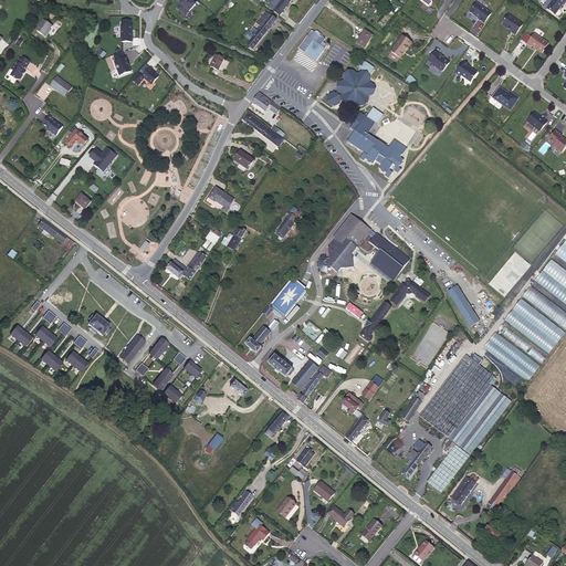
[(184,0),(185,0),(177,9),(186,16),(196,4),(191,0),(184,0)]
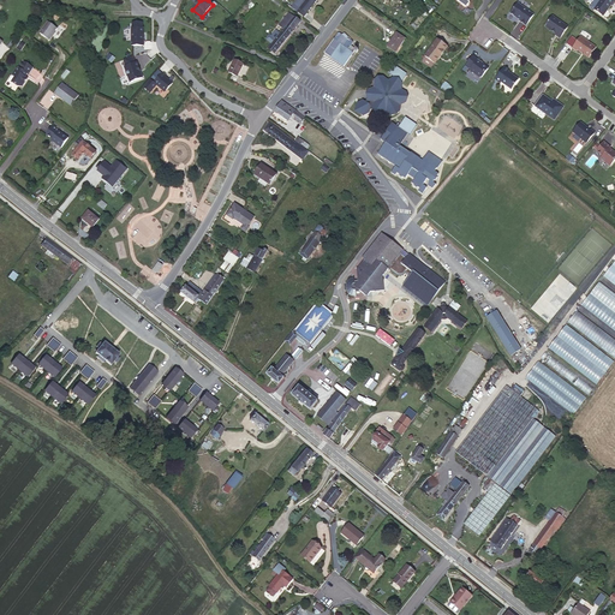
[(306,0),(306,1),(305,0),(297,0),(292,7),(304,17),(316,0),(306,0)]
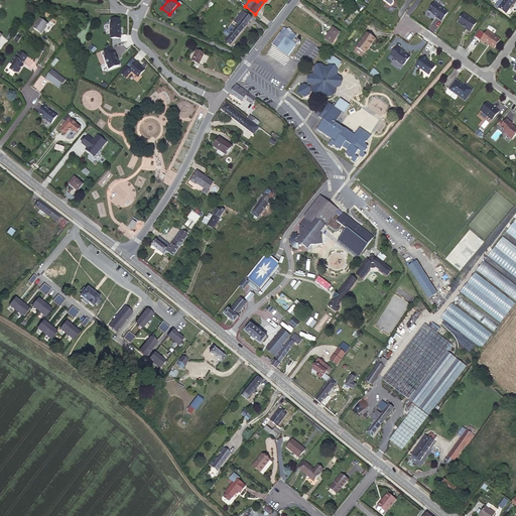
[(515,2),(515,1),(514,0),(504,0),(499,7),(507,13),(513,4),(514,5),(515,2)]
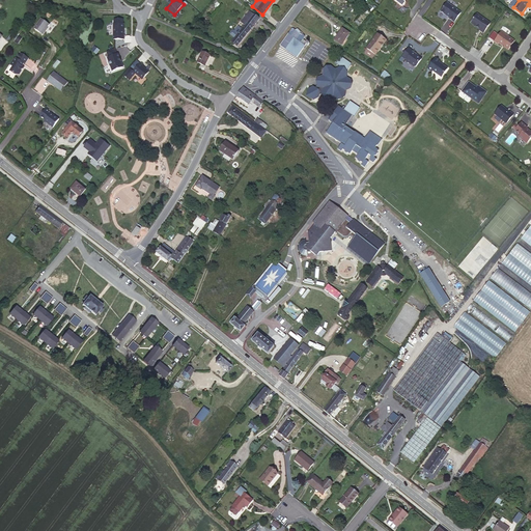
[(460,12),(447,3),(441,11),(445,15),(446,15),(447,16),(449,18),(448,18),(454,22),(460,12)]
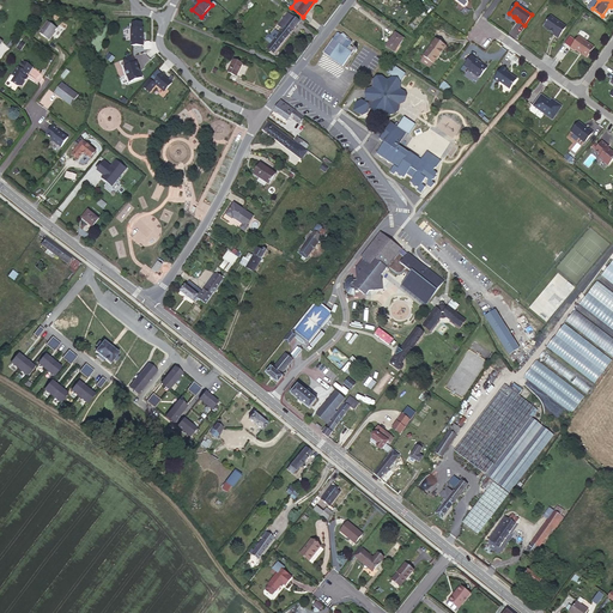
[(299,22),(293,16),(293,17),(289,13),(273,32),(278,36),(268,48),(274,53),(299,22)]
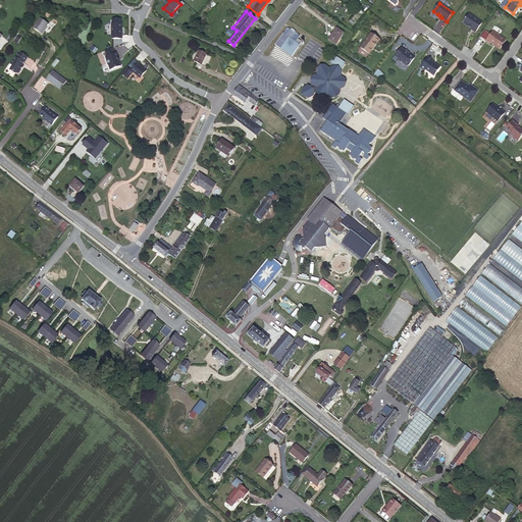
[(469,13),(463,21),(471,28),(471,29),(476,32),(482,22),(469,13)]
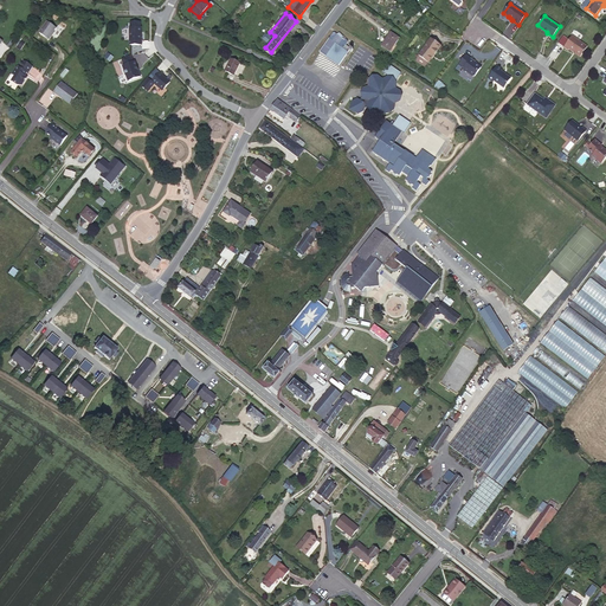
[(57,28),(47,21),(39,32),(49,40),(52,36),(51,36),(57,28)]
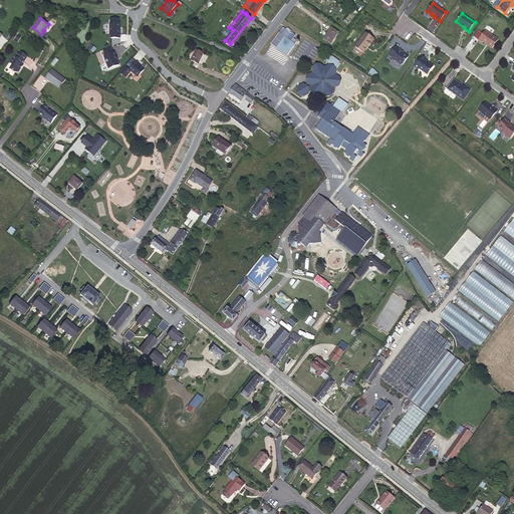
[(119,22),(109,22),(109,37),(120,37),(119,22)]
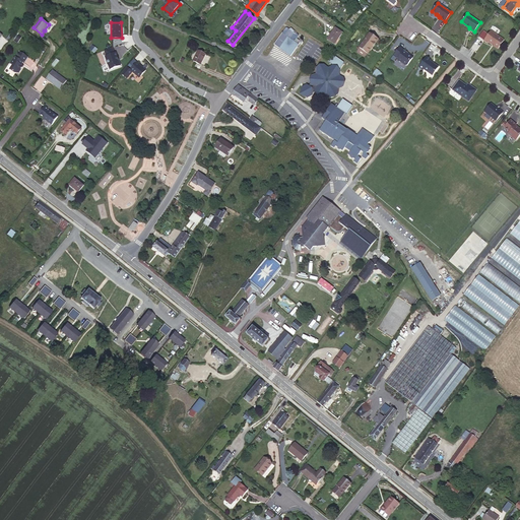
[(286,27),(282,34),(295,42),(297,39),(299,36),(286,27)]
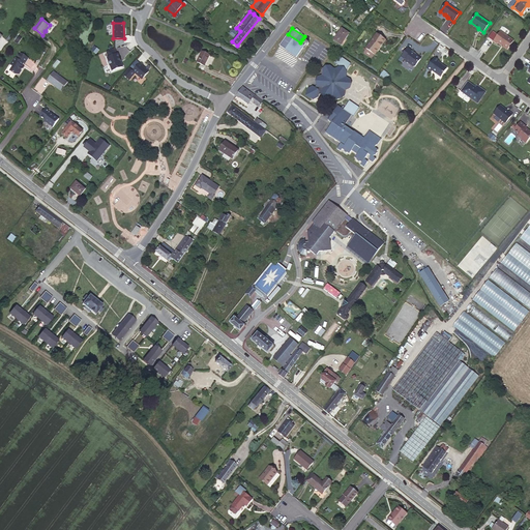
[(349,33),(342,28),(333,40),(341,46),(349,33)]
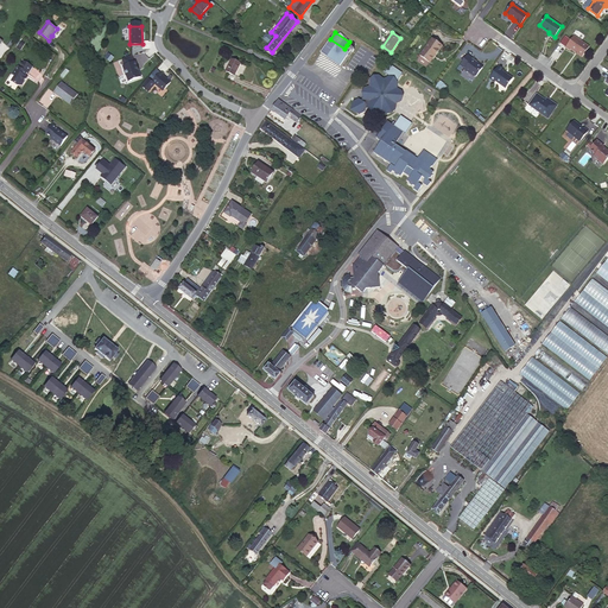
[(571,49),(582,57),(589,46),(575,36),(567,48),(570,50),(571,49)]
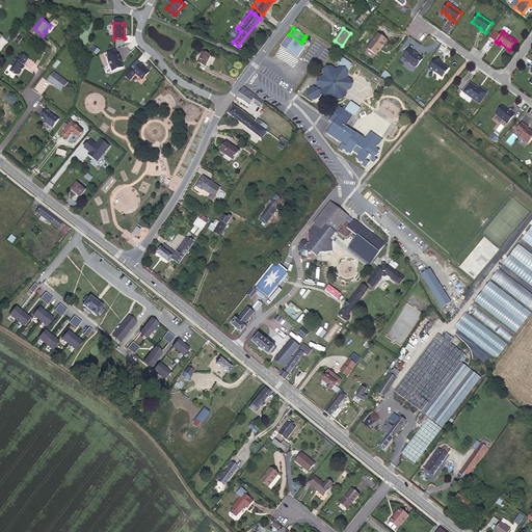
[(388,41),(378,33),(368,48),(376,55),(388,41)]
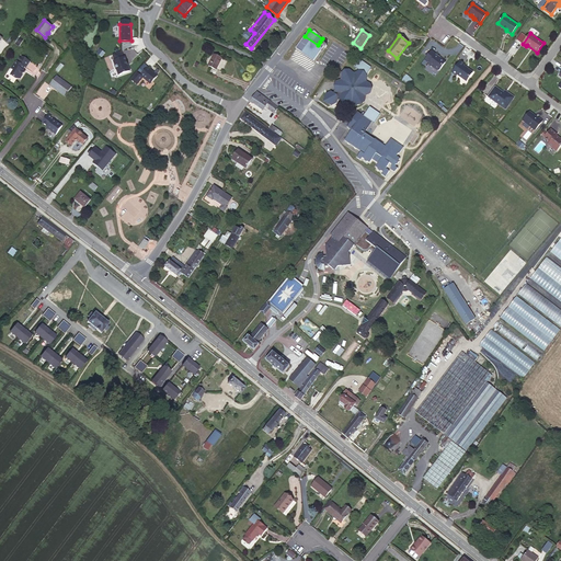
[(318,45),(305,36),(296,48),(313,60),(323,47),(325,48),(327,46),(324,45),(320,42),(318,45)]
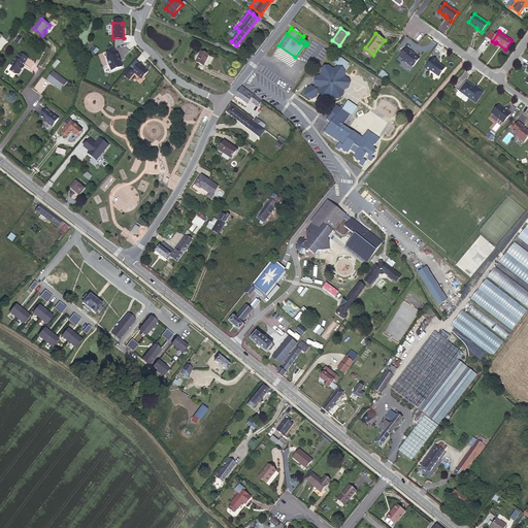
[(414,66),(419,59),(414,55),(415,54),(410,51),(410,52),(405,48),(400,56),(404,59),(403,61),(411,67),(414,66)]
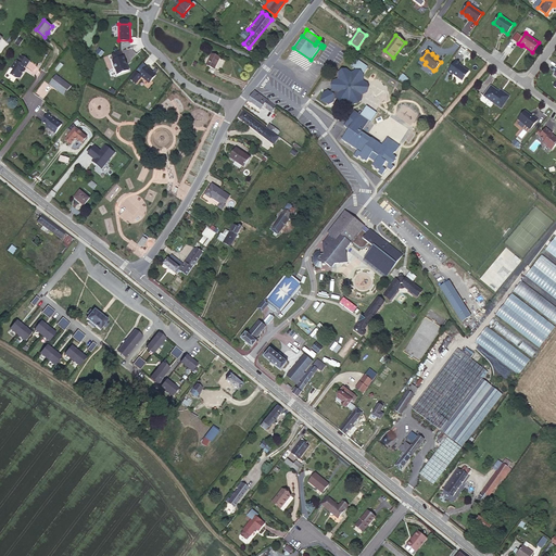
[(121,52),(112,55),(114,60),(113,61),(114,64),(114,65),(115,70),(116,70),(118,75),(129,71),(124,57),(123,58),(121,52)]
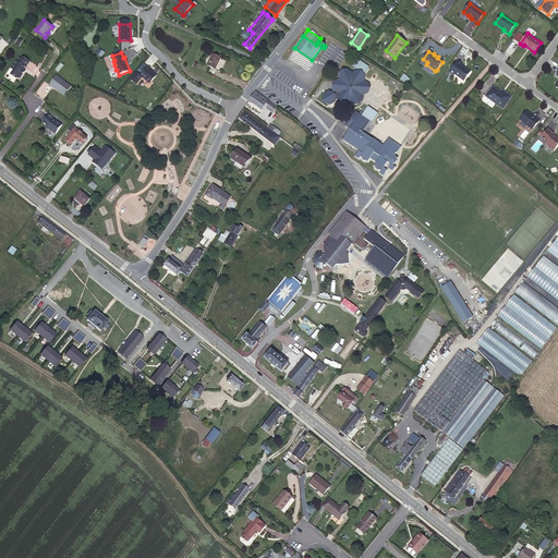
[(220,58),(213,55),(207,65),(215,70),(220,58)]
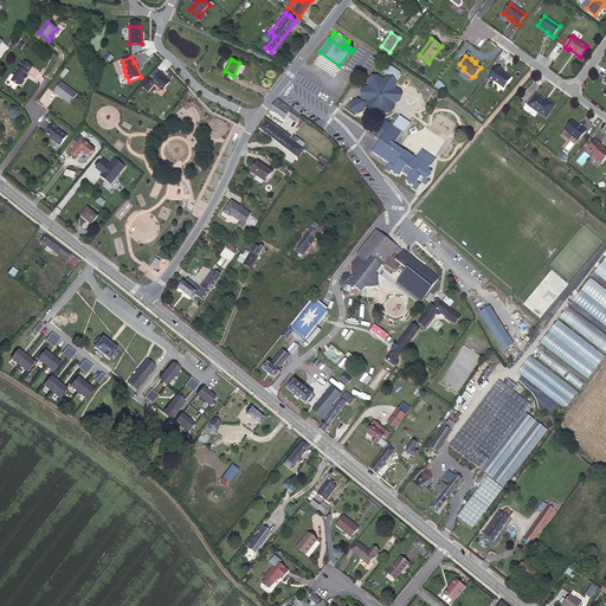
[(28,73),(33,66),(24,60),(18,69),(17,68),(12,75),(17,77),(13,82),(18,85),(21,85),(27,77),(25,76),(27,72),(28,73)]
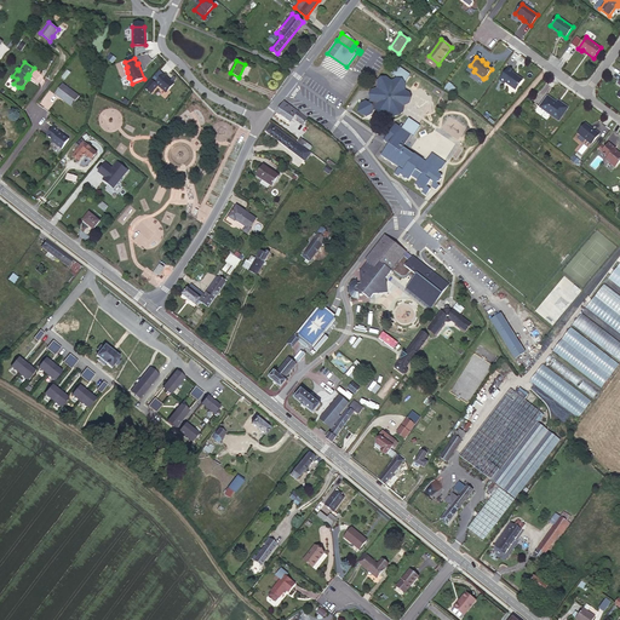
[(512,73),(514,72),(507,68),(499,81),(504,85),(505,84),(515,91),(522,80),(512,73)]
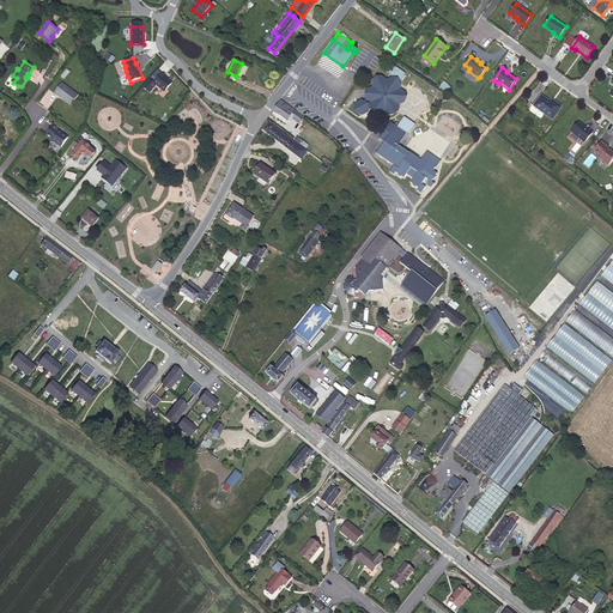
[(173,83),(162,73),(155,83),(165,92),(173,83)]
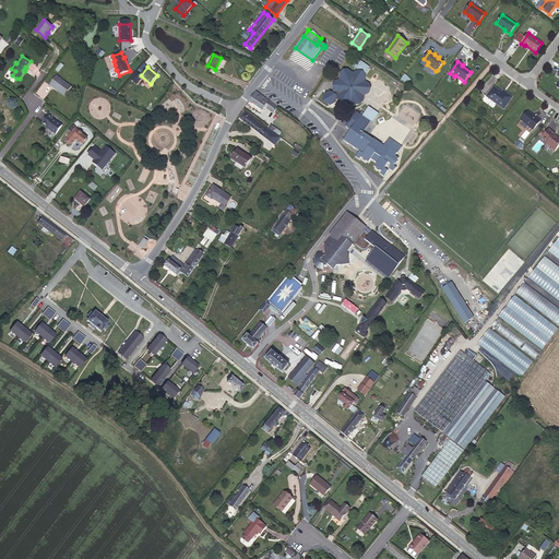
[(365,75),(358,71),(353,73),(347,70),(341,73),(341,80),(335,82),(334,91),(333,93),(331,91),(324,94),(323,102),(330,105),(335,102),(336,99),(339,99),(345,104),(351,100),(356,105),(363,102),(364,95),(369,92),(370,85),(365,82),(365,75)]
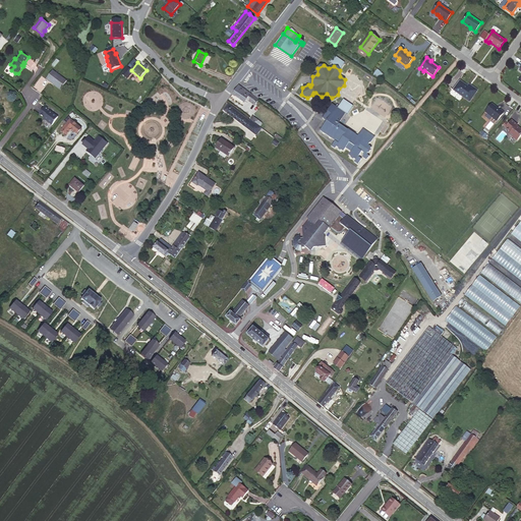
[(67,81),(53,70),(46,79),(60,90),(67,81)]
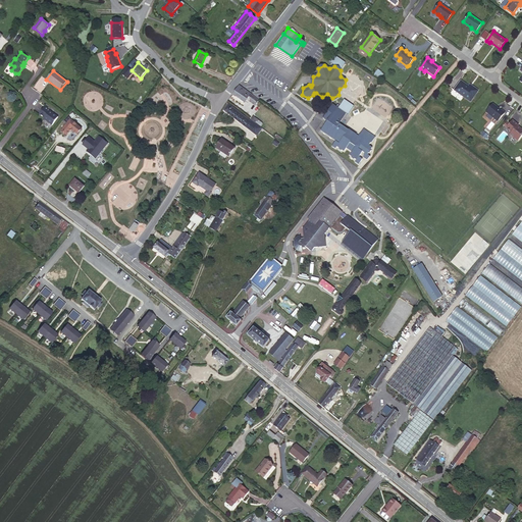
[(473,90),(471,88),(461,81),(454,90),(469,101),(477,90),(475,88),(473,90)]
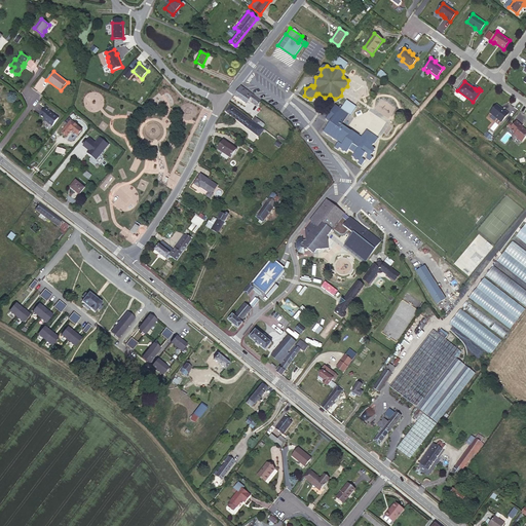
[(255,97),(241,86),(234,96),(248,104),(250,100),(252,102),(252,103),(257,107),(261,101),(255,97)]
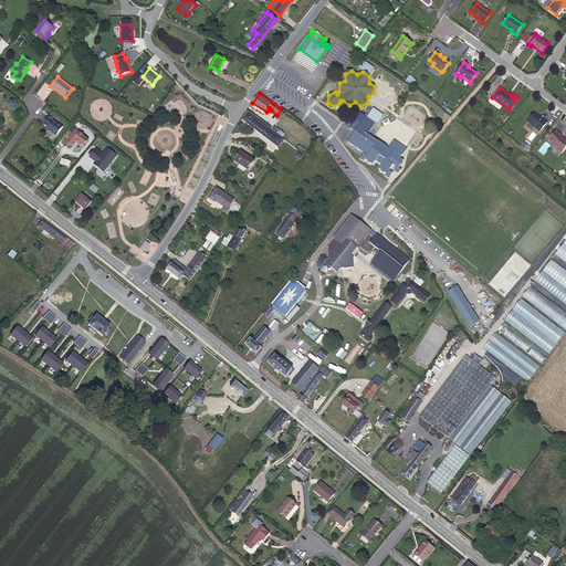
[(536,114),(534,112),(526,122),(538,132),(546,122),(543,118),(543,119),(540,116),(538,117),(536,116),(536,114)]
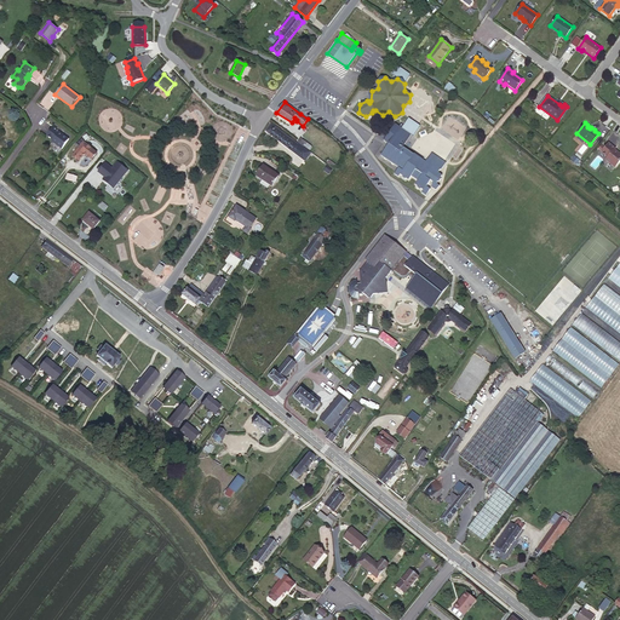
[(440,171),(426,162),(403,147),(407,141),(399,135),(402,128),(395,124),(384,141),(389,143),(382,155),(399,167),(395,173),(399,177),(400,174),(402,176),(402,177),(406,179),(406,178),(408,181),(412,176),(418,181),(415,184),(418,187),(417,187),(420,189),(422,188),(424,190),(422,193),(426,195),(430,189),(426,187),(431,181),(432,182),(431,187),(436,190),(440,185),(436,183),(438,182),(440,182),(441,179),(440,178),(442,176),(438,172),(440,171)]
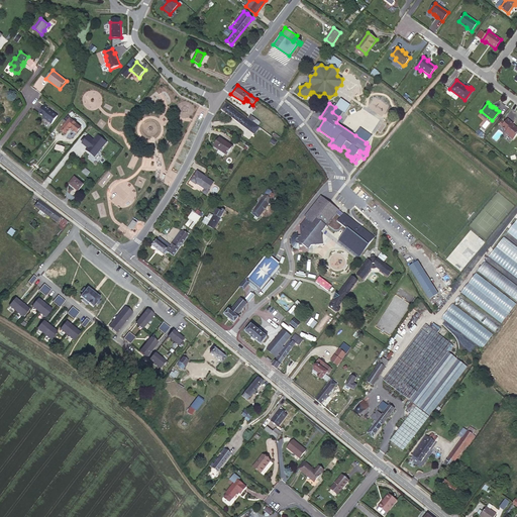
[(253,133),(259,127),(248,119),(248,120),(226,104),(222,109),(253,133)]
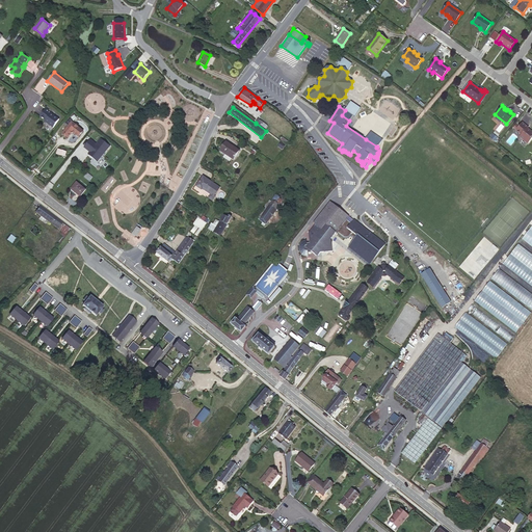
[(46,109),(40,116),(46,121),(45,122),(53,128),(59,120),(51,113),(46,109)]
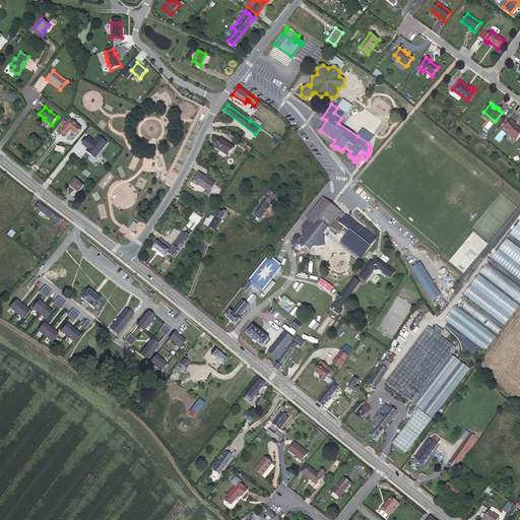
[(334,113),(341,118),(345,113),(337,108),(334,113)]
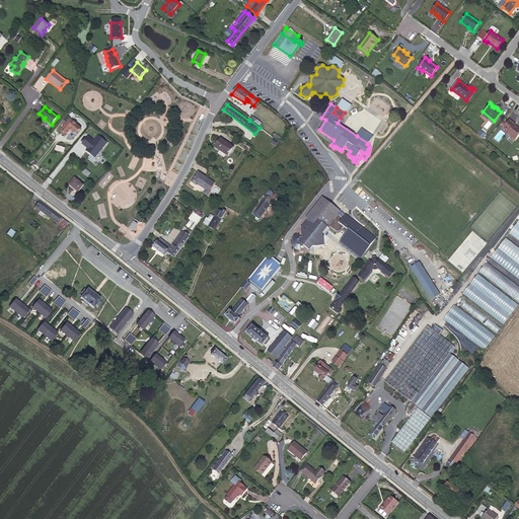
[(262,123),(251,116),(249,119),(253,123),(254,122),(260,126),(262,123)]
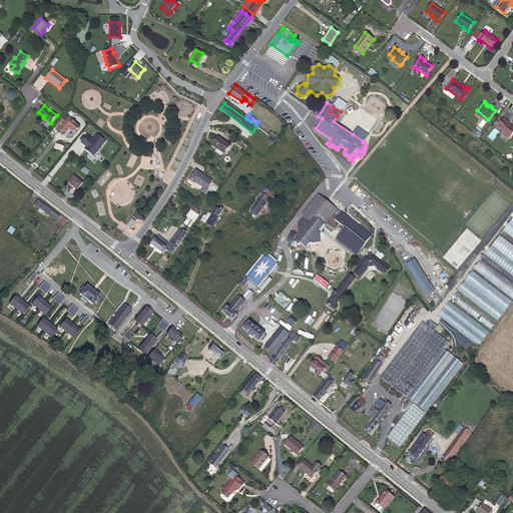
[(80,126),(69,117),(61,128),(66,132),(70,127),(76,132),(80,126)]
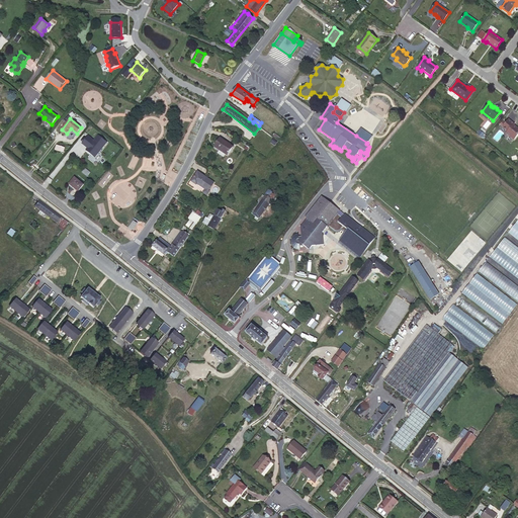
[(514,140),(517,135),(517,128),(516,128),(515,126),(514,125),(514,124),(509,119),(505,124),(503,126),(503,127),(508,132),(507,133),(508,135),(514,140)]
